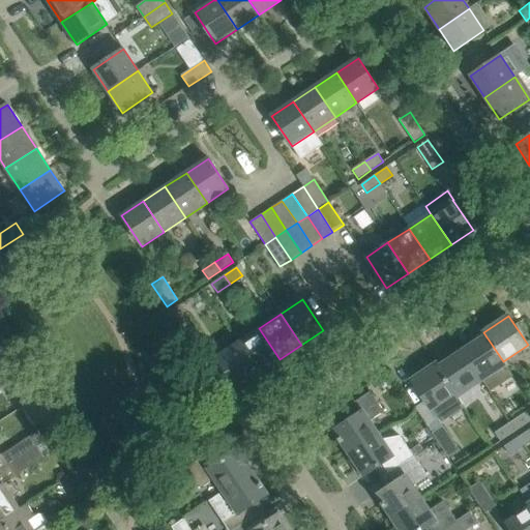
[(237,343),(258,373),(280,359),(259,328),(237,343)]
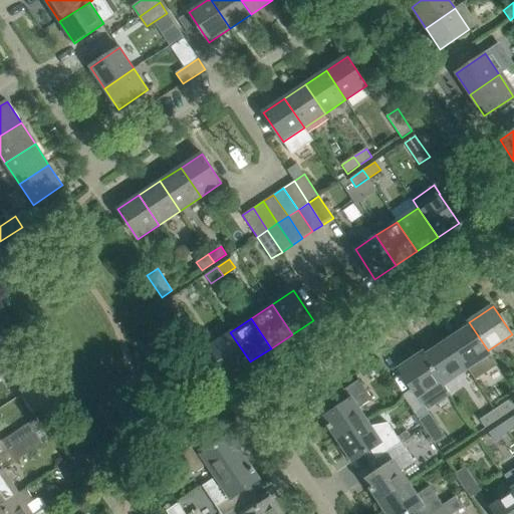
[(471,325),(449,340),(467,368),(475,379),(497,364),(488,350),(471,325)]
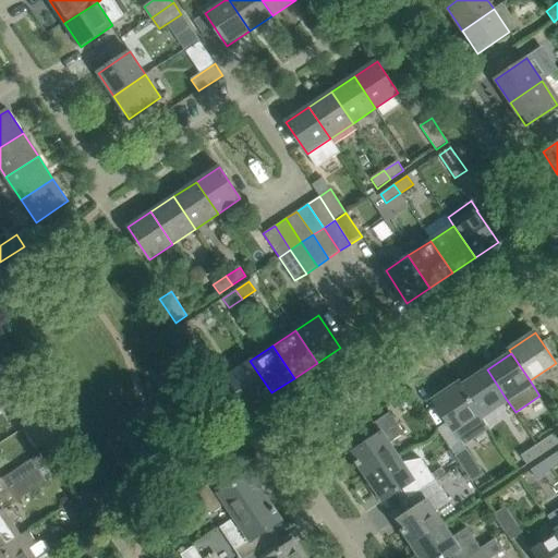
[(249,408),(271,392),(250,361),(228,376),(249,408)]
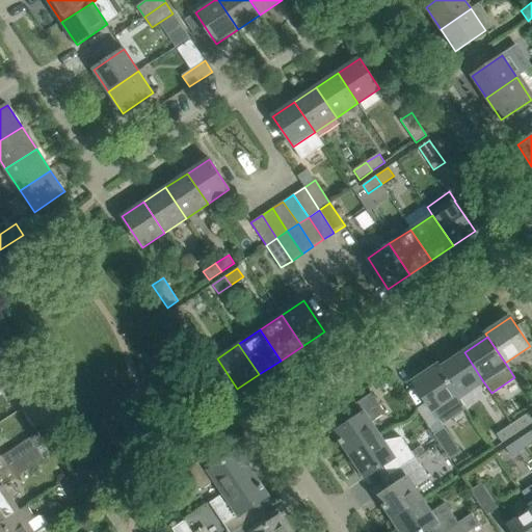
[(441,368),(459,397),(483,381),(464,352),(441,368)]
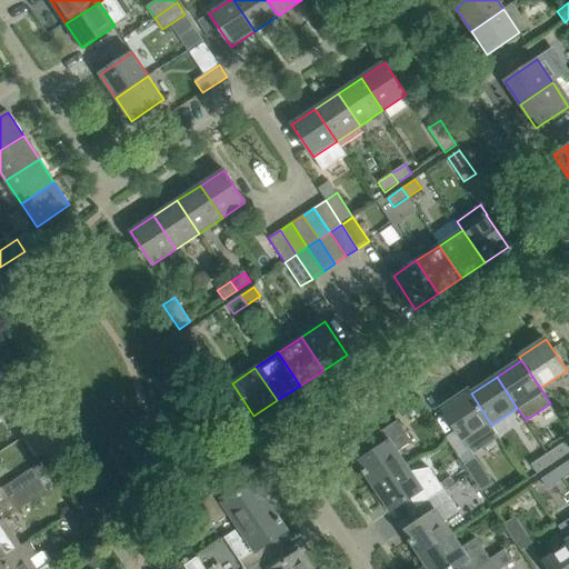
[(500,437),(491,425),(471,393),(468,390),(441,408),(462,439),(473,455),(500,437)]
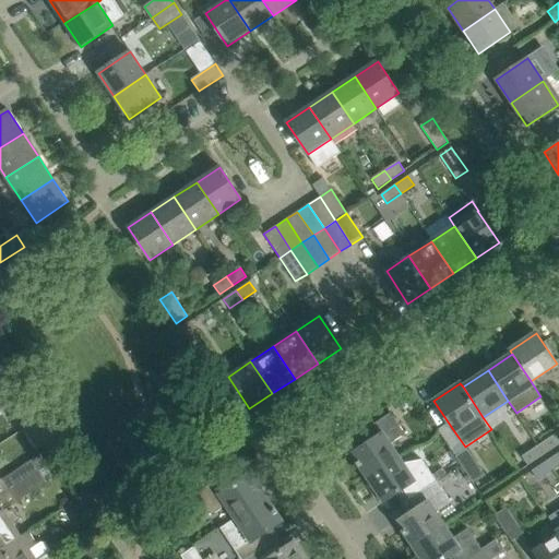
[(352,454),(368,477),(399,456),(390,443),(404,435),(390,413),(363,431),(364,432),(365,431),(370,441),(352,454)]
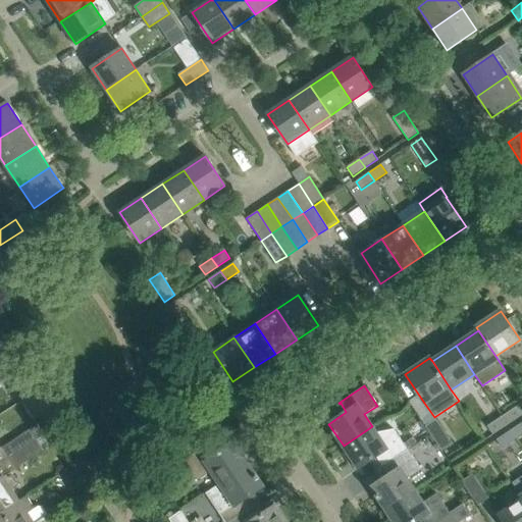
[(515,408),(503,416),(508,425),(521,417),(515,408)]
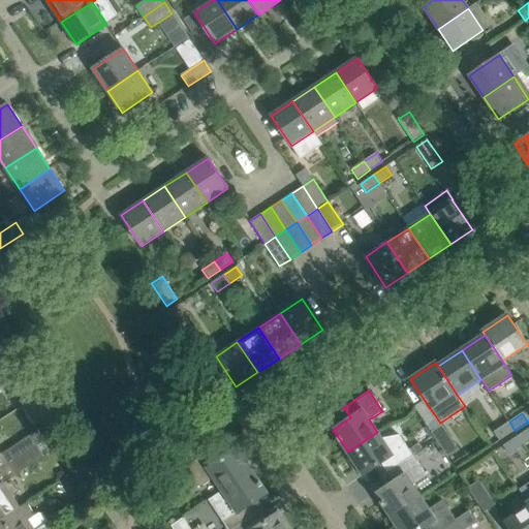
[(502,439),(515,431),(509,422),(496,431),(502,439)]
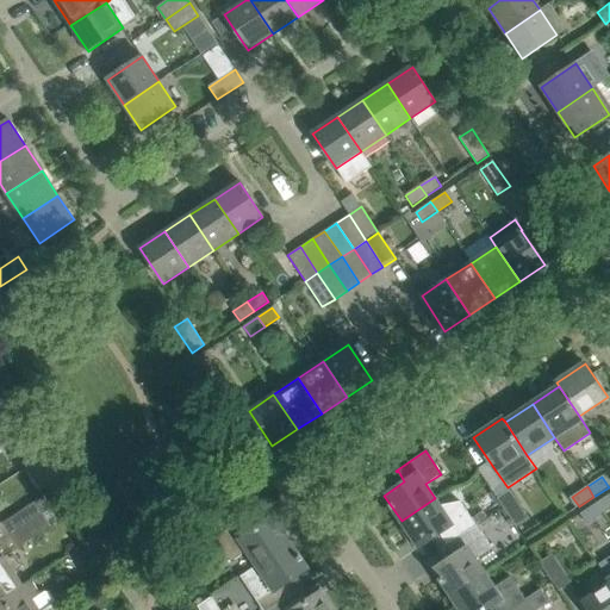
[(497,497),(503,506),(516,527),(528,520),(508,490),(497,497)]
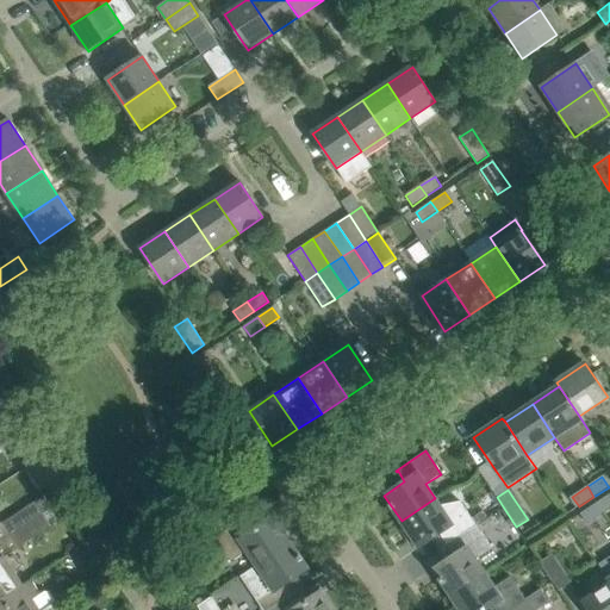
[(609,495),(598,503),(604,512),(609,508),(609,495)]
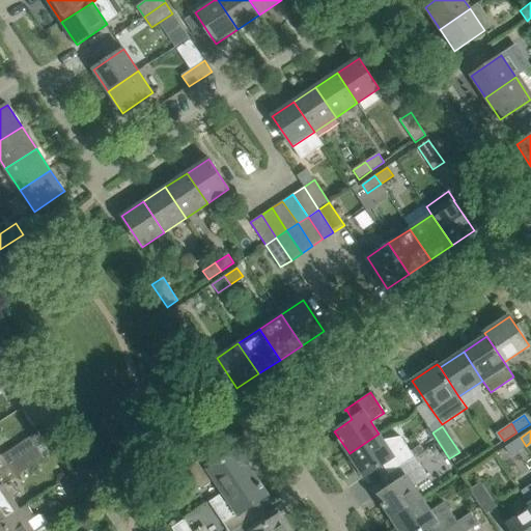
[(383,465),(389,474),(414,457),(401,438),(383,441),(379,434),(350,453),(353,458),(348,462),(348,463),(350,462),(359,476),(362,474),(364,477),(383,465)]
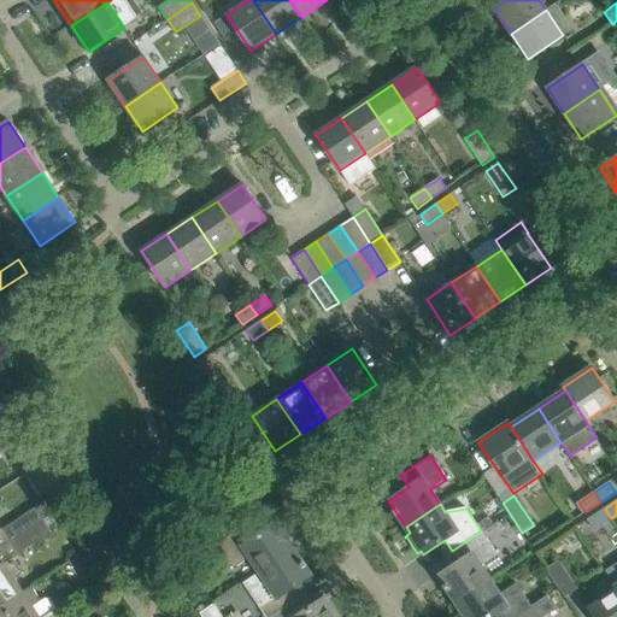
[(611,518),(605,509),(591,519),(597,529),(611,518)]
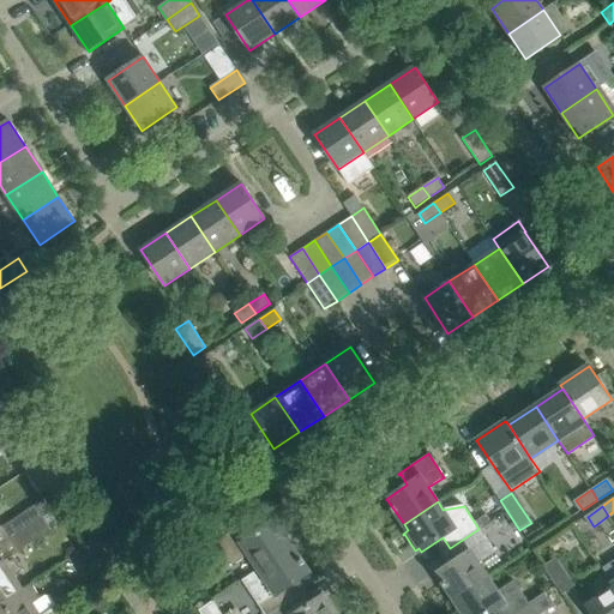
[(2,529),(10,540),(42,518),(35,507),(2,529)]
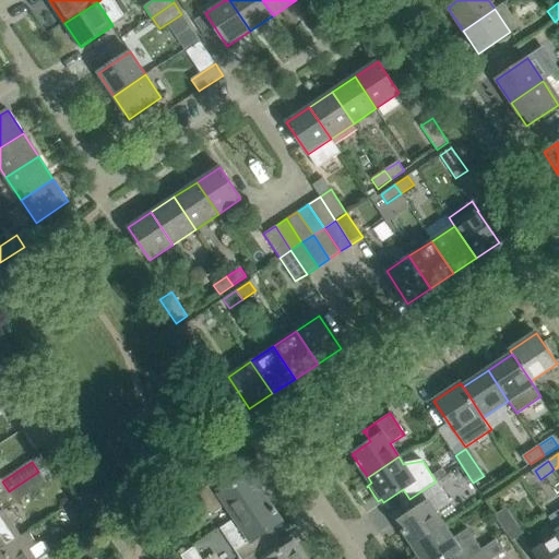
[(46,484),(38,472),(9,491),(16,502),(46,484)]
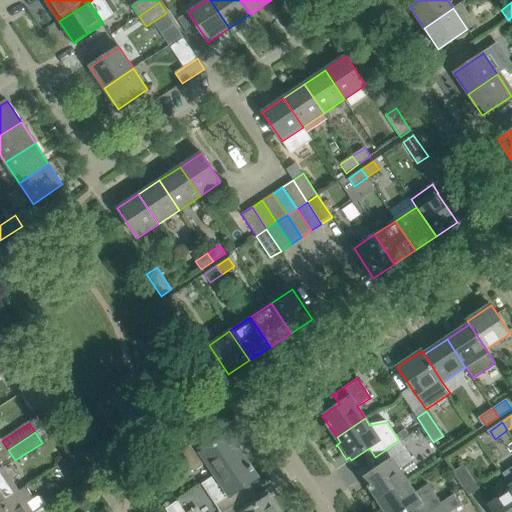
[(211,446),(205,436),(180,452),(194,473),(208,463),(216,475),(243,456),(229,434),(211,446)]
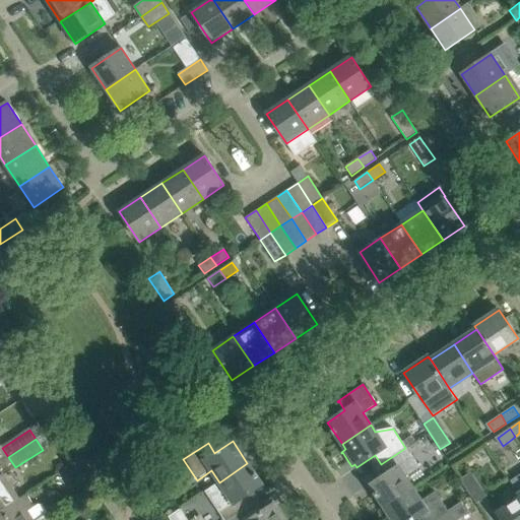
[(405,448),(381,464),(387,474),(370,485),(384,508),(412,489),(404,476),(418,467),(405,448)]
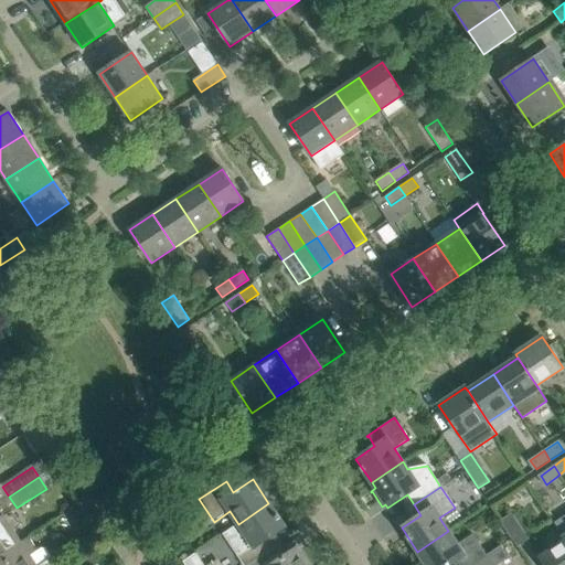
[(91,512),(84,501),(71,510),(78,521),(91,512)]
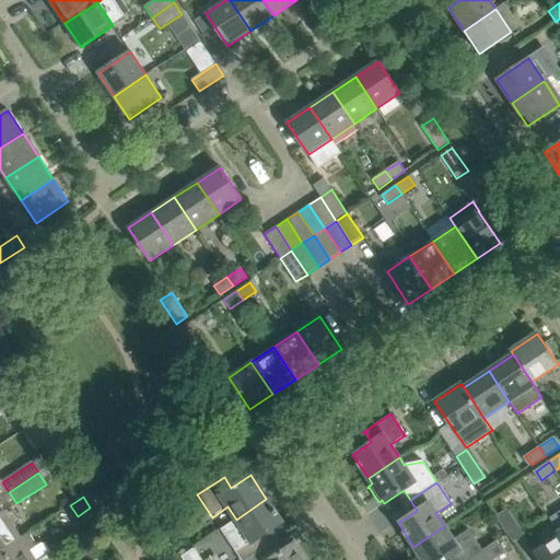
[(230,543),(241,559),(247,559),(270,546),(264,535),(282,523),(266,499),(236,520),(245,533),(230,543)]
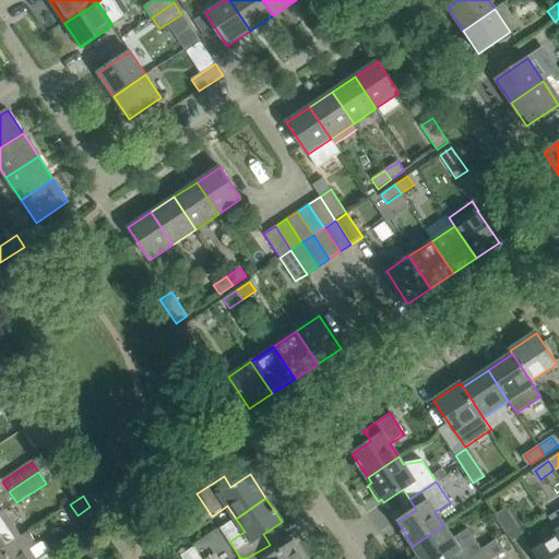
[(0,513),(0,550),(20,537),(13,526),(21,520),(12,506),(0,513)]
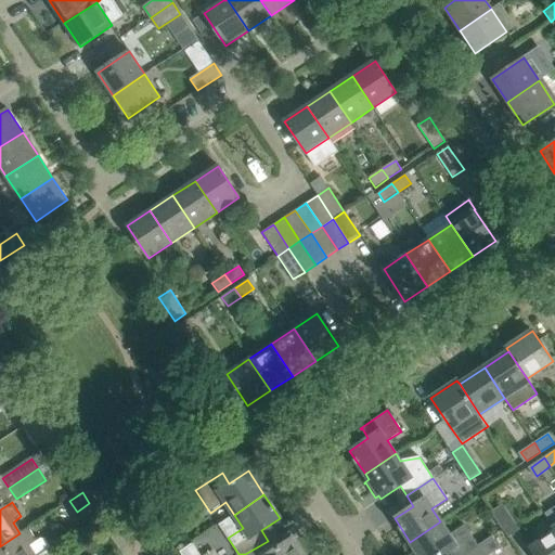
[(501,505),(491,512),(510,539),(519,531),(501,505)]
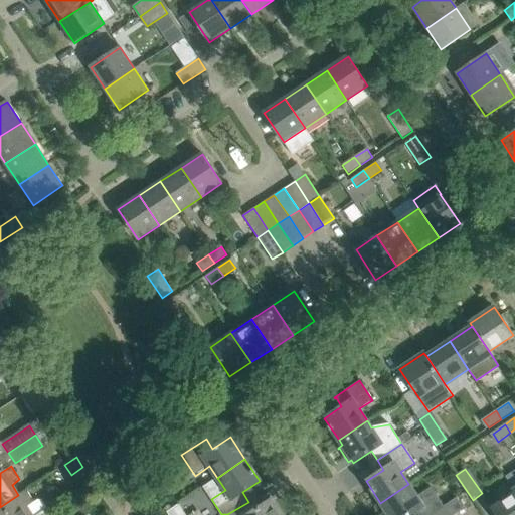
[(409,514),(412,513),(413,514),(431,514),(444,506),(431,487),(417,496),(409,484),(408,484),(380,503),(388,514),(409,514)]
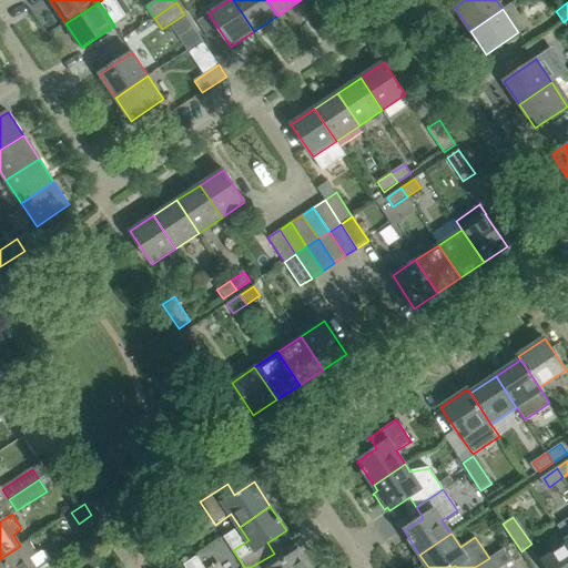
[(29,539),(20,546),(0,559),(0,567),(34,567),(30,560),(39,554),(29,539)]
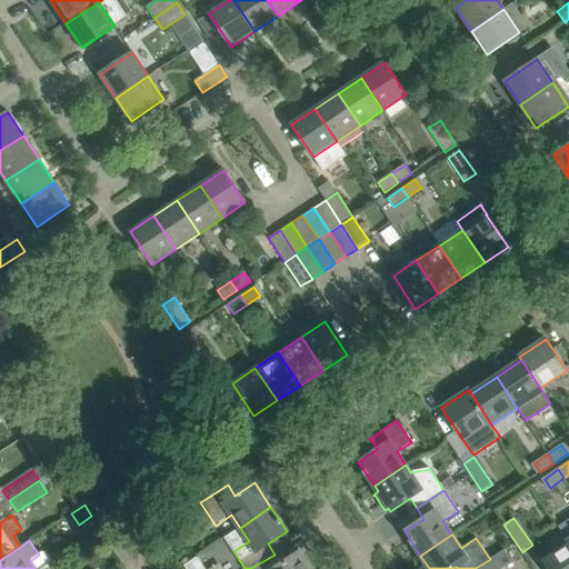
[(568,568),(568,546),(545,562),(549,568),(568,568)]
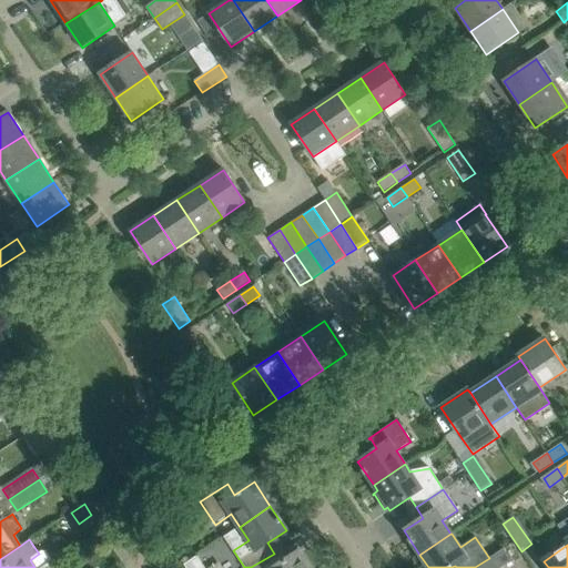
[(311,567),(300,550),(281,563),(274,554),(251,567),(311,567)]
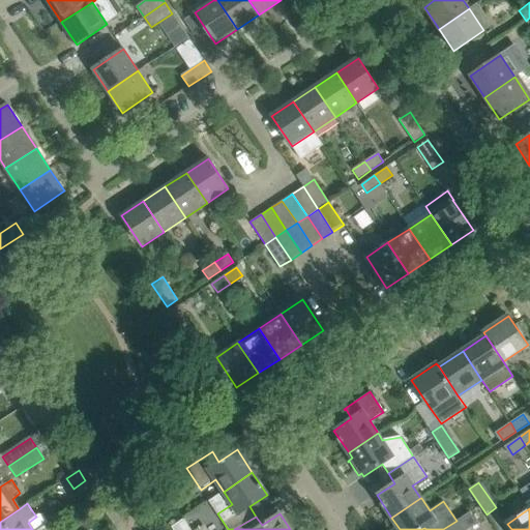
[(462,529),(457,521),(443,529),(462,529)]
